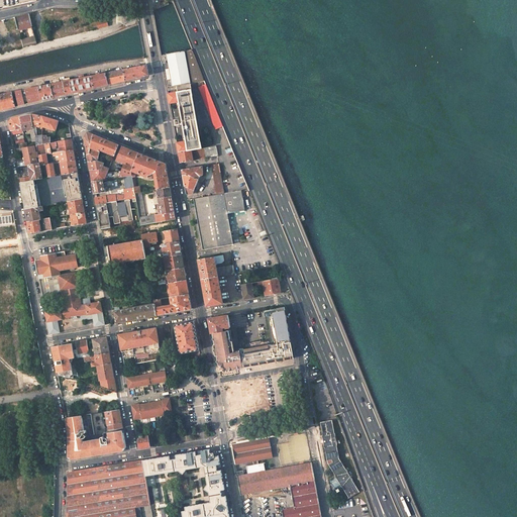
[(31,26),(28,14),(21,16),(16,17),(20,31),(32,28),(31,26)]
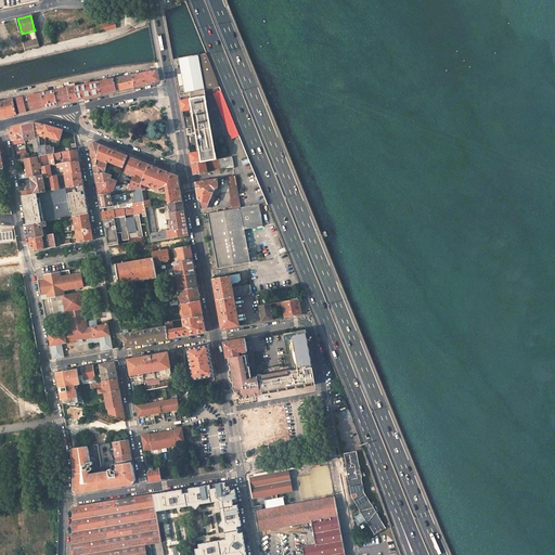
[(106,31),(120,27),(118,21),(104,25),(106,31)]
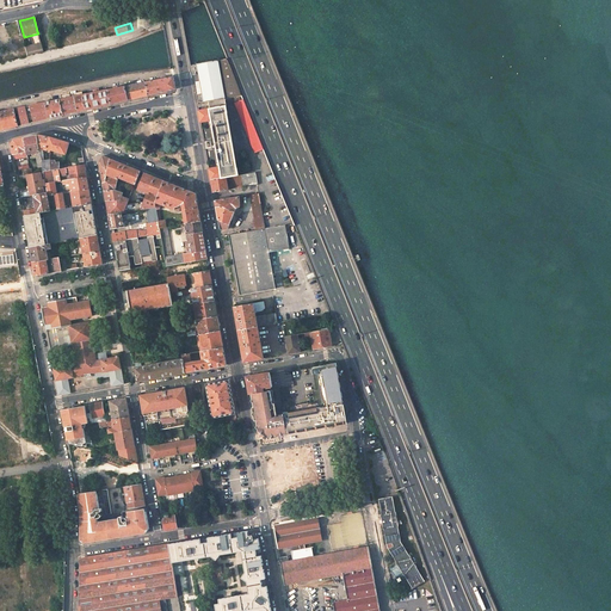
[(32,36),(34,37),(31,38),(34,44),(24,45),(26,55),(43,51),(39,35),(32,36)]
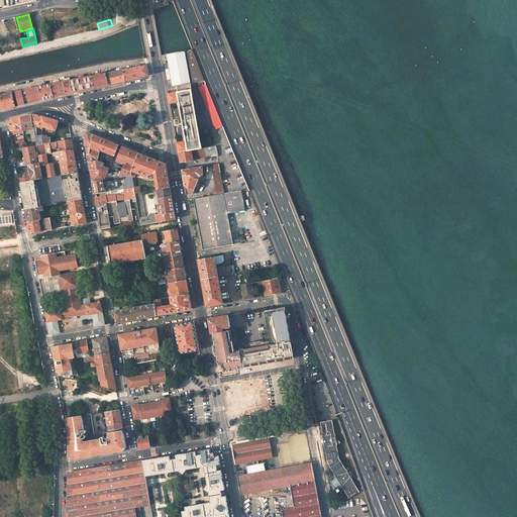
[(167,55),(162,56),(163,61),(168,60),(173,86),(177,86),(190,83),(185,55),(194,54),(192,49),(167,54),(167,55)]
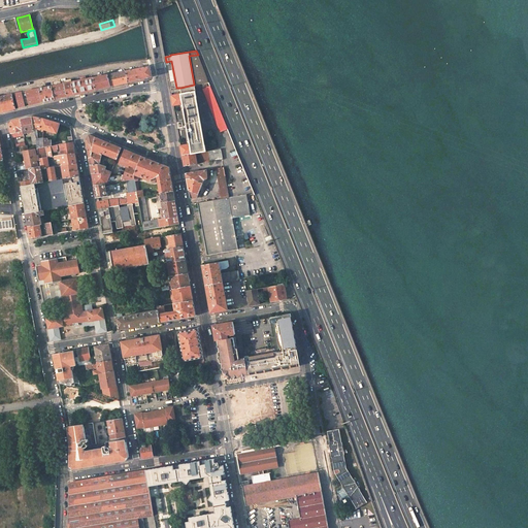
[(208,83),(198,55),(189,56),(194,85),(208,83)]
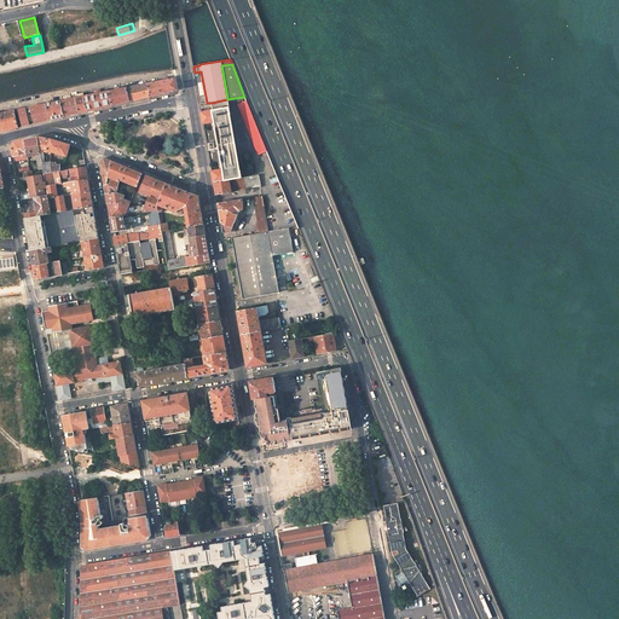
[(175,77),(148,84),(150,97),(171,92),(178,90),(175,77)]
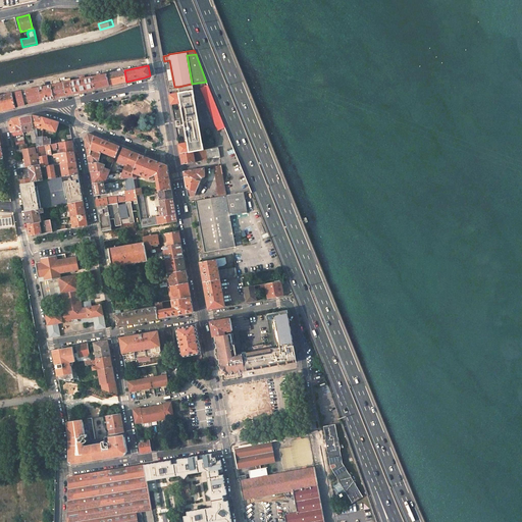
[(124,70),(106,73),(109,86),(118,83),(126,82),(124,70)]
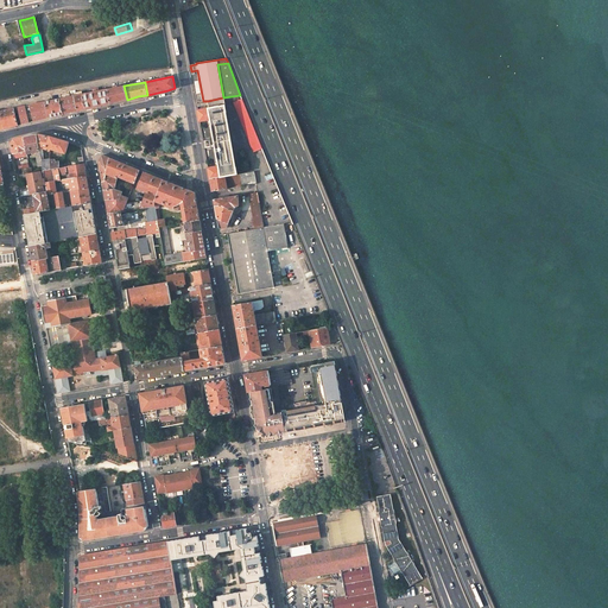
[(113,88),(107,89),(109,103),(119,101),(127,100),(124,86),(118,87),(116,86),(113,86),(113,88)]
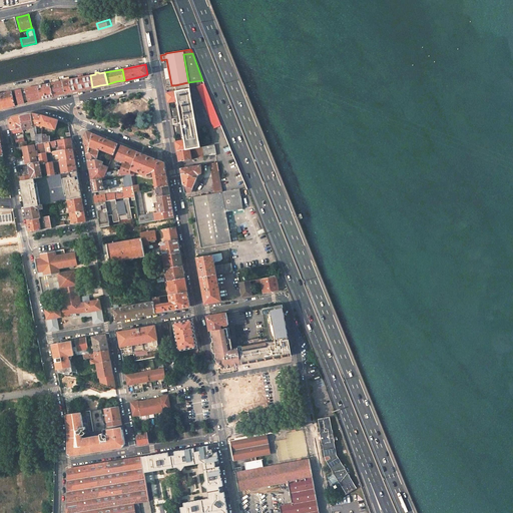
[(78,78),(69,79),(72,92),(82,89),(92,87),(90,75),(82,77),(82,74),(77,75),(78,78)]
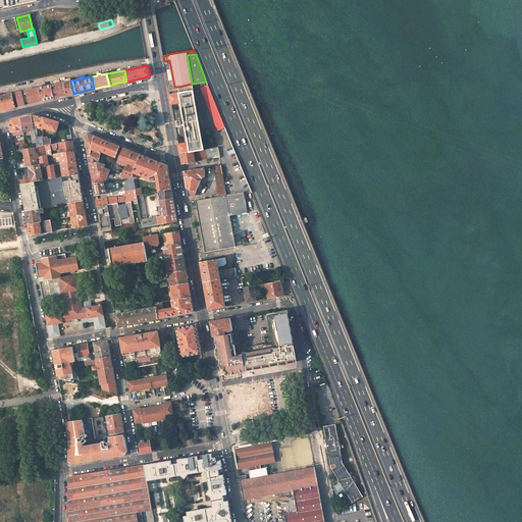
[(63,80),(64,83),(66,95),(69,94),(73,94),(70,81),(69,79),(63,80)]
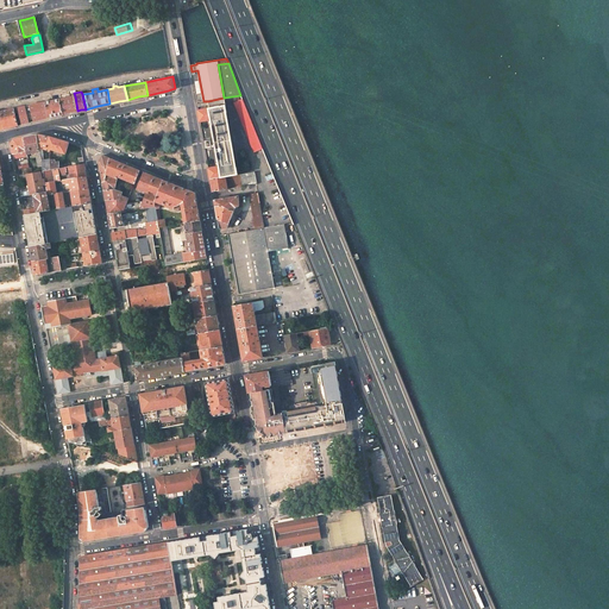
[(60,99),(63,114),(71,112),(77,111),(75,96),(74,96),(74,95),(69,95),(70,98),(60,99)]
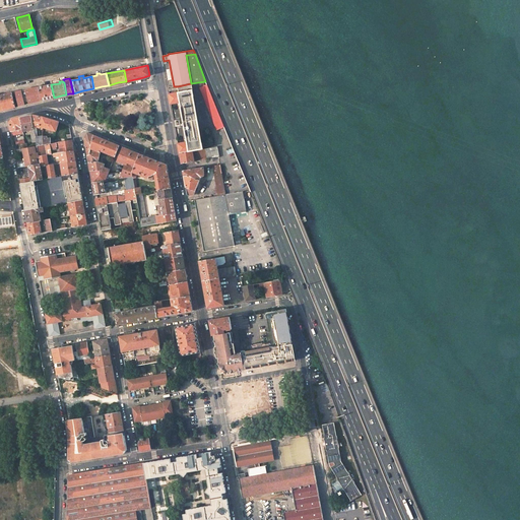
[(191,83),(178,86),(179,91),(192,89),(191,83)]
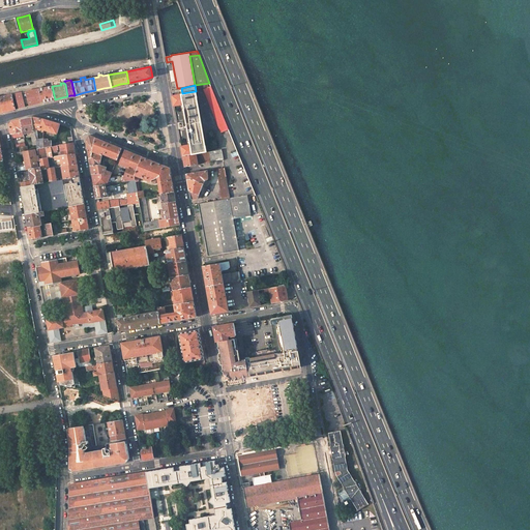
[(45,88),(40,89),(42,102),(49,100),(55,99),(52,86),(48,87),(48,86),(45,86),(45,88)]
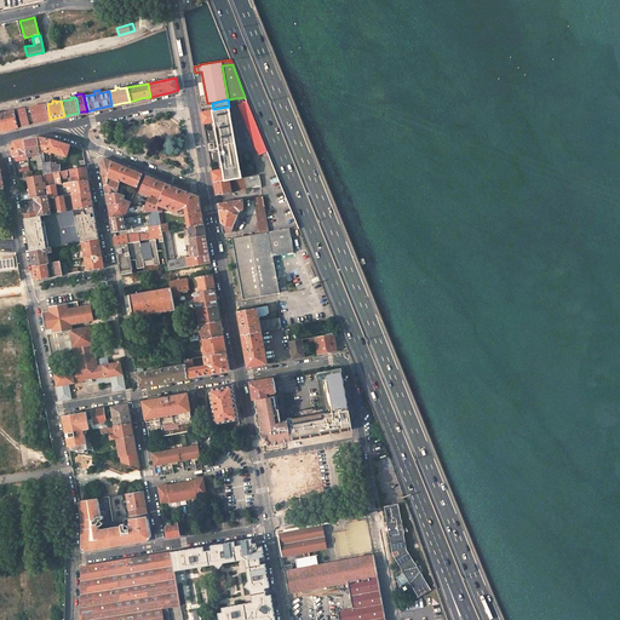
[(237,104),(258,155),(268,151),(247,101),(237,104)]
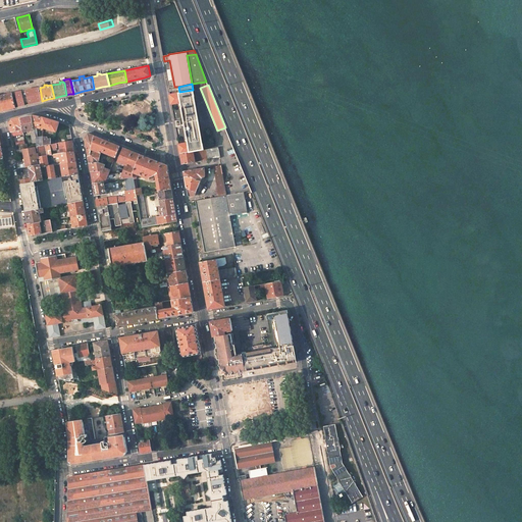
[(40,88),(16,93),(16,97),(17,100),(18,105),(18,106),(42,101),(40,88)]
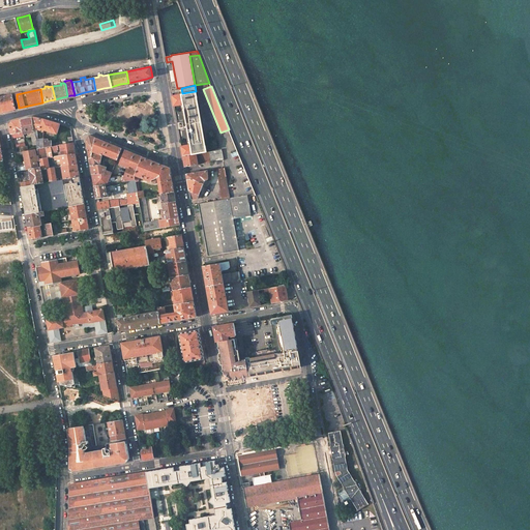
[(196,91),(182,93),(172,95),(174,105),(183,104),(190,144),(181,145),(183,155),(196,153),(200,153),(204,152),(207,151),(196,91)]
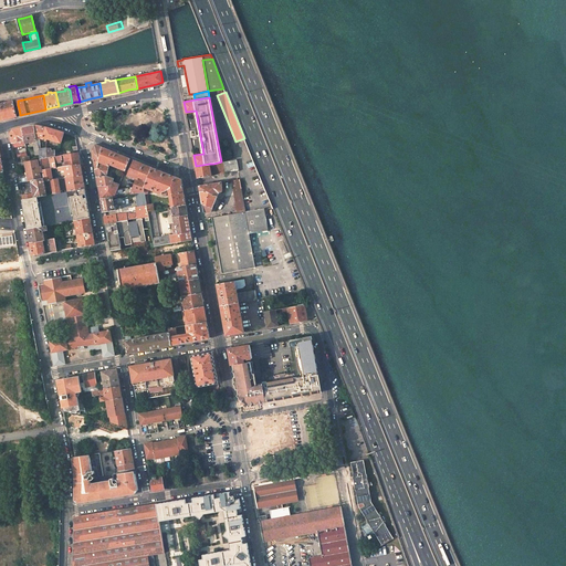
[(14,109),(13,106),(12,102),(0,103),(0,104),(3,119),(12,117),(16,116),(16,115),(14,109)]
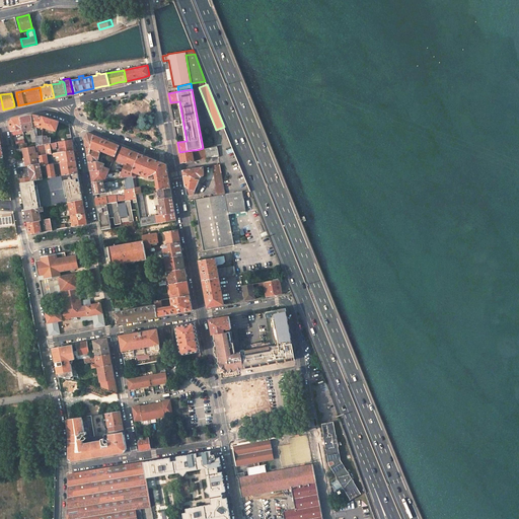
[(31,129),(33,129),(32,125),(30,115),(24,116),(20,117),(22,131),(31,129)]
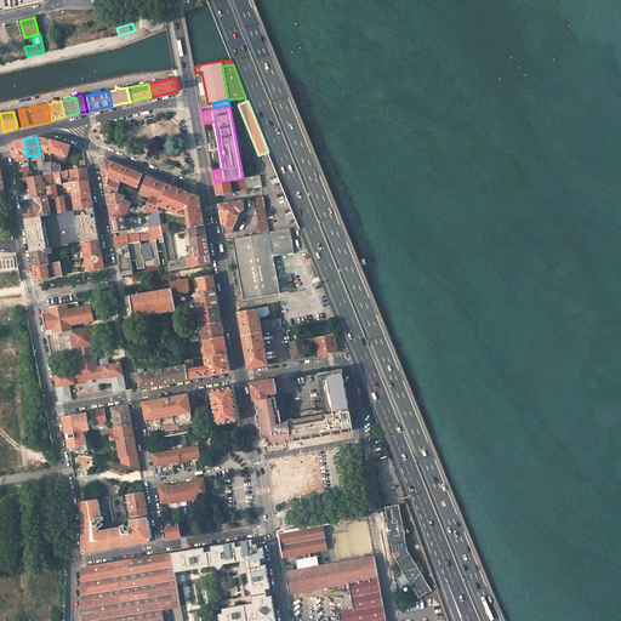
[(51,152),(47,151),(51,140),(36,137),(39,149),(44,151),(51,153),(51,152)]
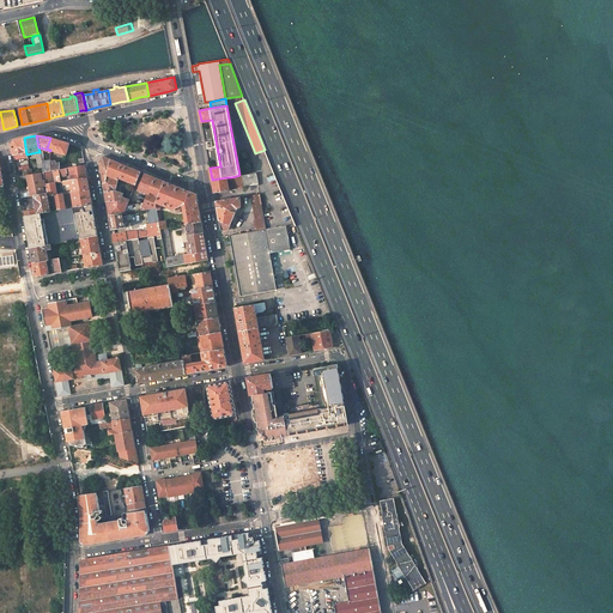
[(28,158),(26,155),(24,138),(17,140),(13,140),(11,145),(14,159),(24,158),(24,159),(28,158)]
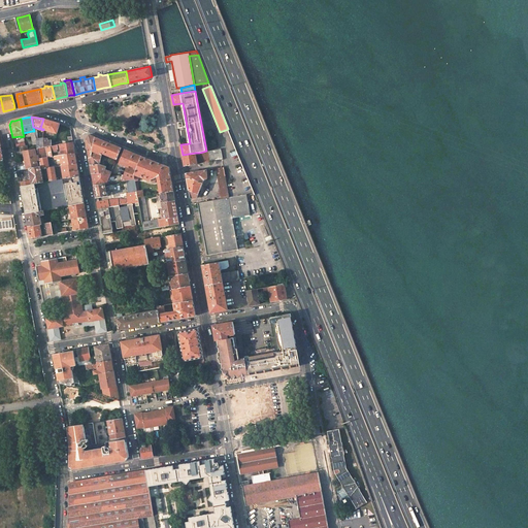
[(43,119),(40,128),(43,129),(57,133),(60,124),(51,121),(44,119),(43,119)]
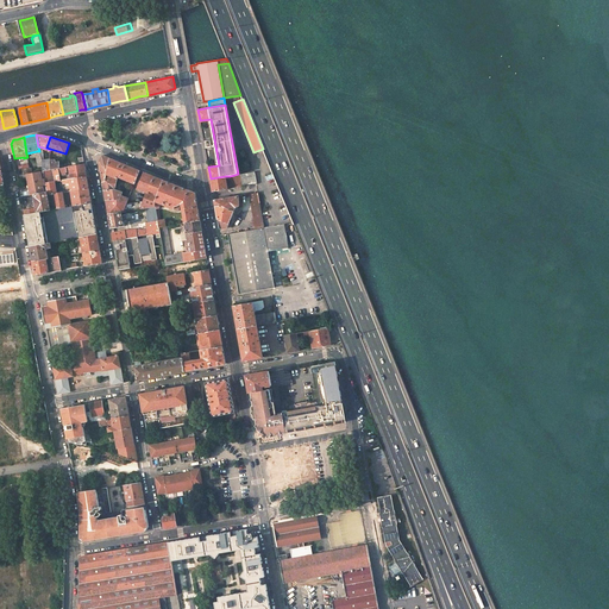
[(102,155),(99,163),(102,180),(105,174),(110,158),(105,156),(102,155)]
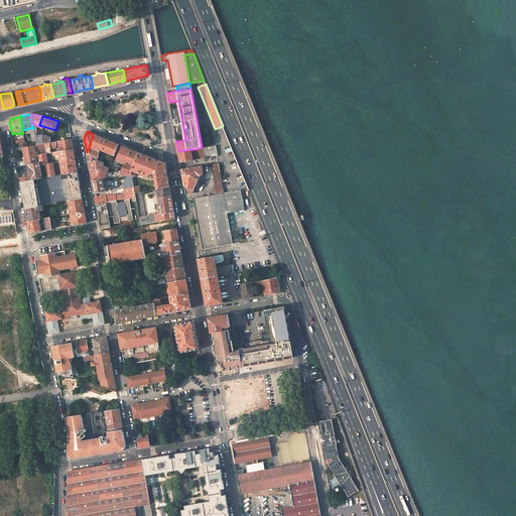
[(96,135),(93,134),(89,147),(99,151),(99,150),(114,155),(118,144),(96,135)]
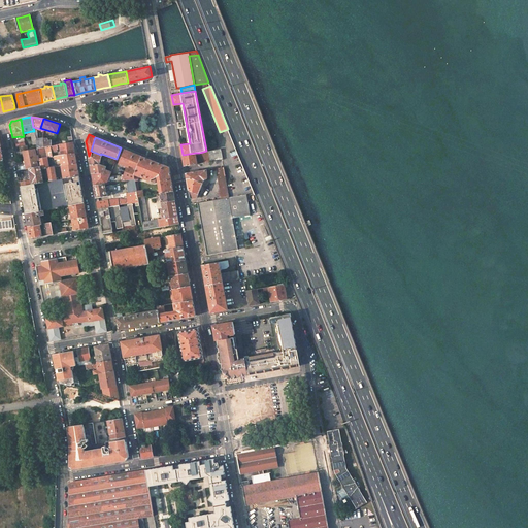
[(60,144),(62,155),(74,153),(73,141),(65,143),(60,144)]
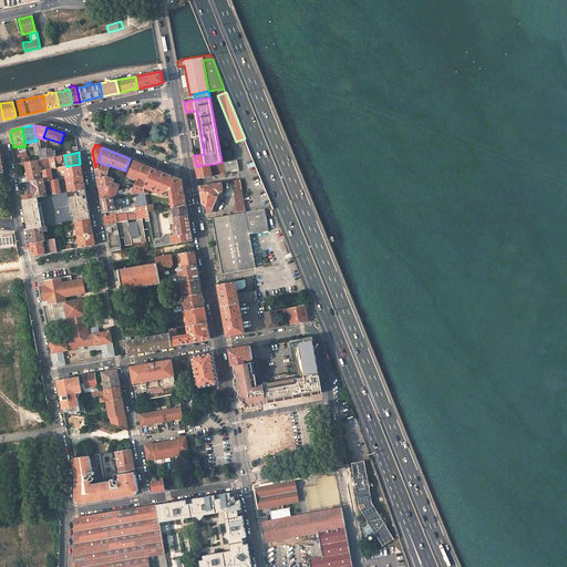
[(55,161),(61,160),(61,155),(58,156),(55,156),(47,158),(40,160),(41,166),(42,171),(50,168),(57,167),(55,161)]
